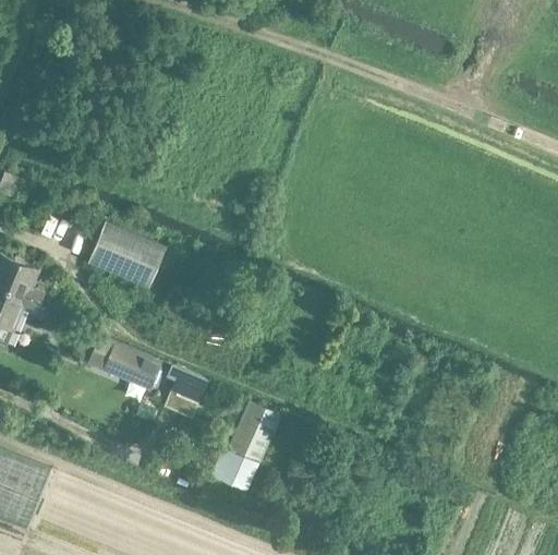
[(4,173),(0,184),(0,193),(21,202),(28,184),(4,173)]
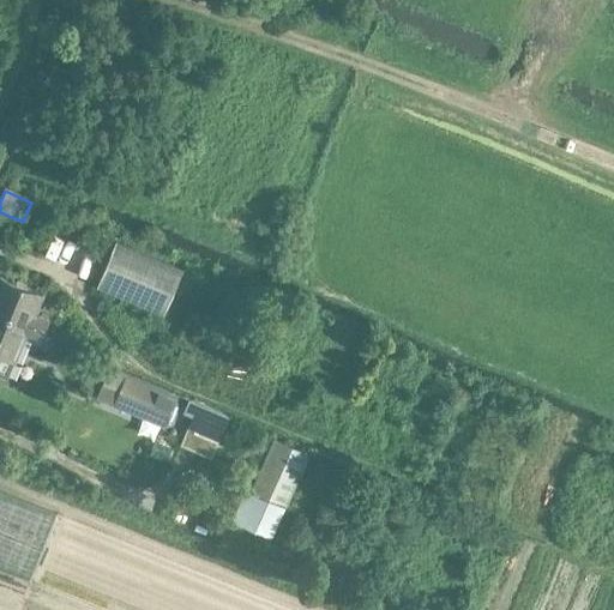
[(97,290),(164,318),(182,272),(116,245),(97,290)]
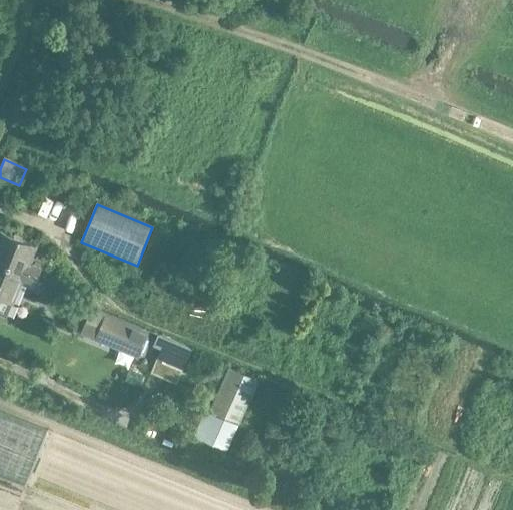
[(0,267),(36,283),(41,271),(29,266),(35,249),(0,234),(0,267)]
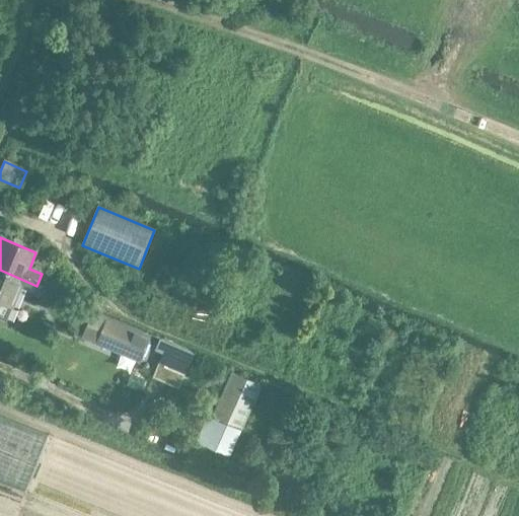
[(0,318),(5,321),(10,308),(12,309),(21,288),(32,293),(36,286),(0,270),(0,318)]
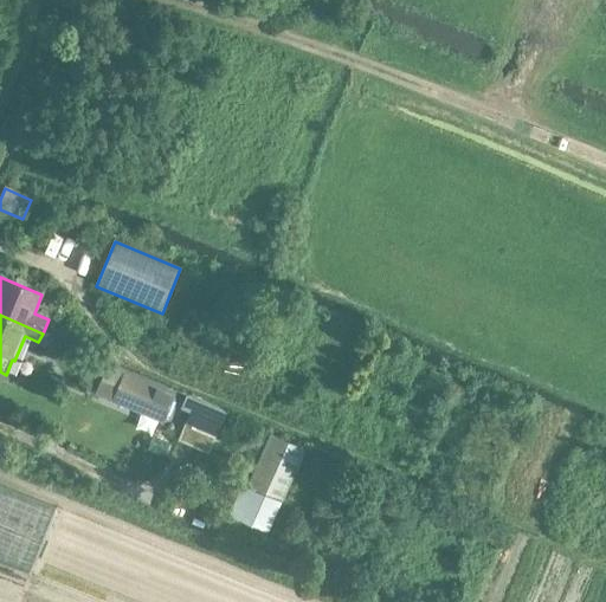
[(175,396),(126,375),(114,400),(165,422),(175,396)]
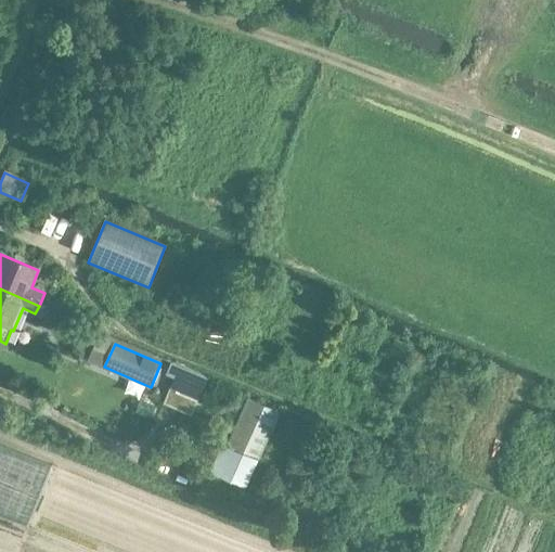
[(166,373),(175,376),(170,389),(197,400),(208,376),(171,361),(166,373)]
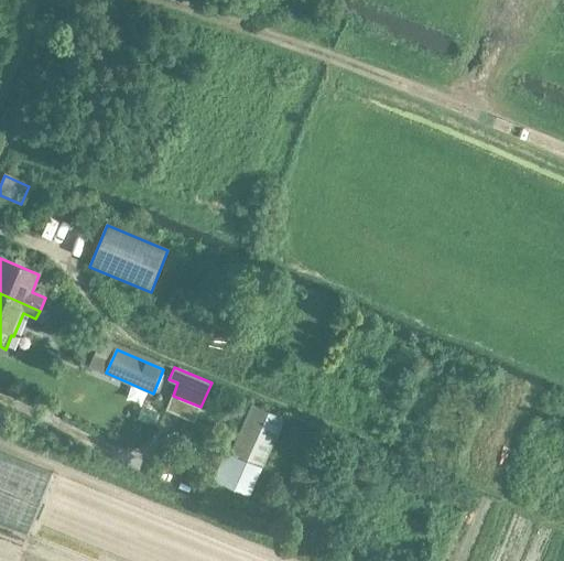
[(214,481),(236,491),(249,496),(261,467),(283,420),(252,408),(231,454),(227,452),(214,481)]
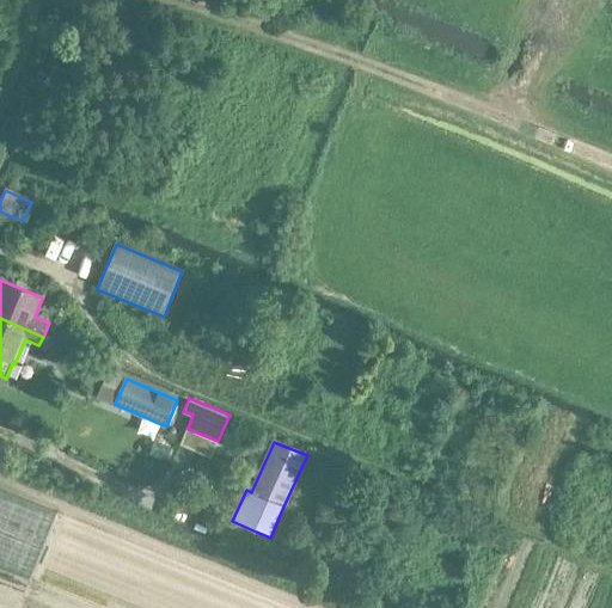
[(0,489),(0,567),(30,579),(56,510),(0,489)]
